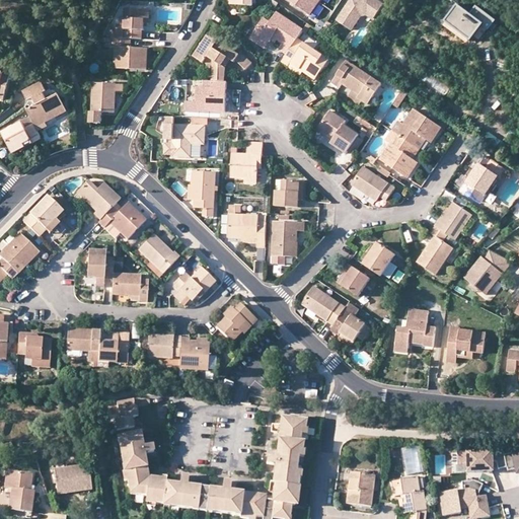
[(321,0),(287,0),(311,16),(321,0)]
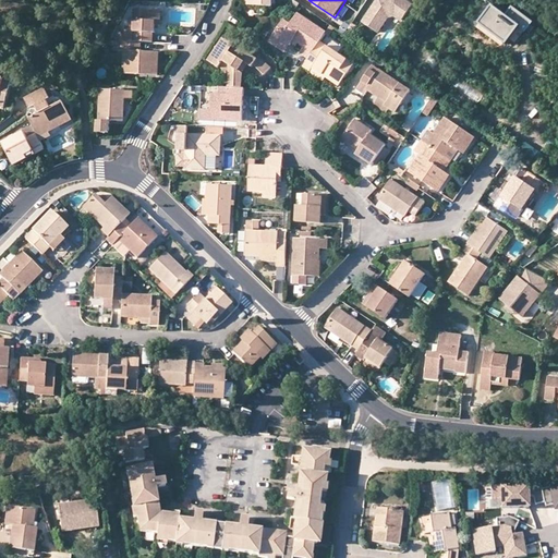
[(376,0),(362,22),(378,32),(388,15),(395,14),(403,20),(414,4),(407,0),(376,0)]
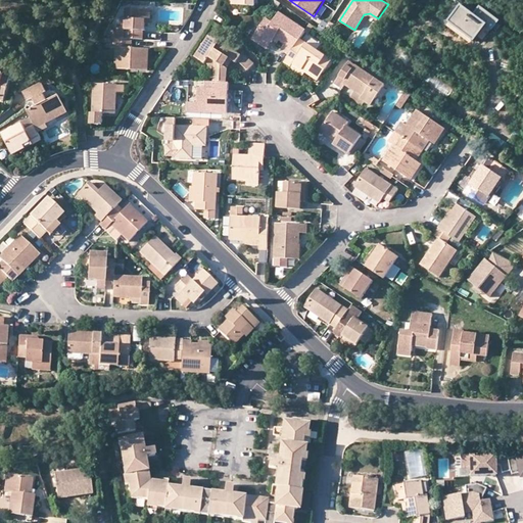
[(501,20),(482,6),(476,14),(463,4),(450,20),(476,40),(488,25),(494,29),(501,20)]
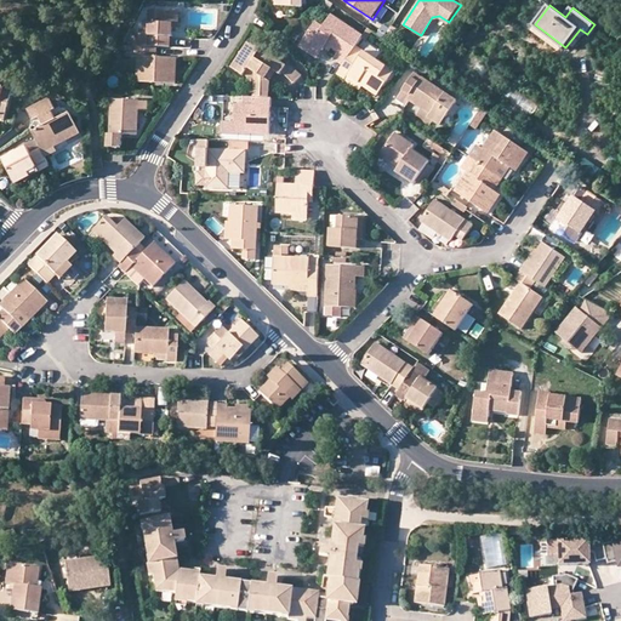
[(135,45),(158,46),(170,46),(171,36),(172,36),(172,28),(172,11),(149,10),(149,33),(135,32),(135,45)]
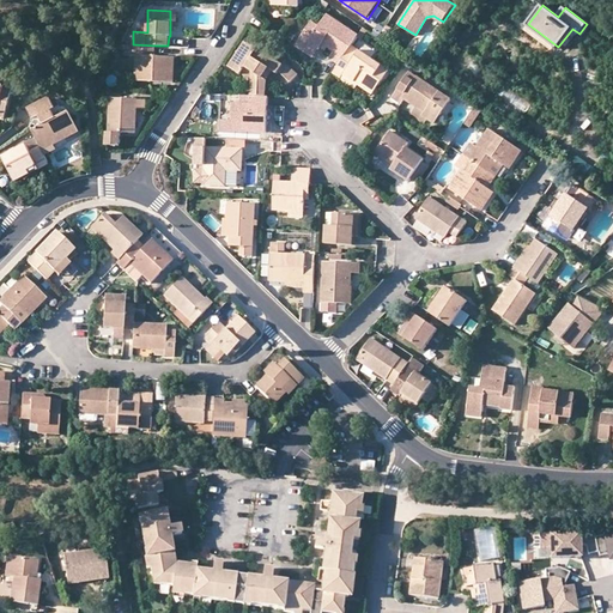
[(301,37),(319,49),(322,44),(334,52),(331,58),(339,64),(352,46),(359,35),(327,14),(319,25),(311,22),(301,37)]
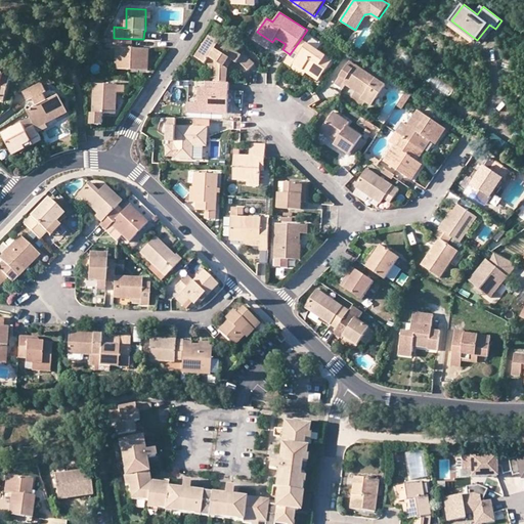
[(489,25),(477,40),(451,20),(446,27),(479,51),(495,29),(489,25)]
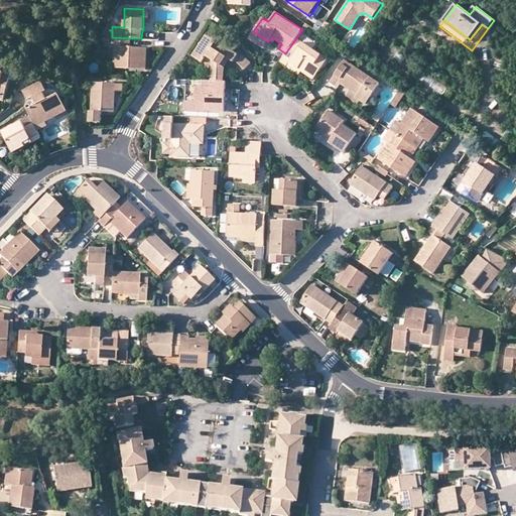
[(211,67),(211,81),(224,82),(224,68),(221,66),(227,57),(230,59),(233,61),(235,59),(245,69),(251,62),(240,51),(238,53),(233,51),(235,48),(222,39),(219,42),(217,41),(220,36),(213,31),(209,36),(206,34),(192,55),(203,62),(207,56),(214,61),(211,67)]
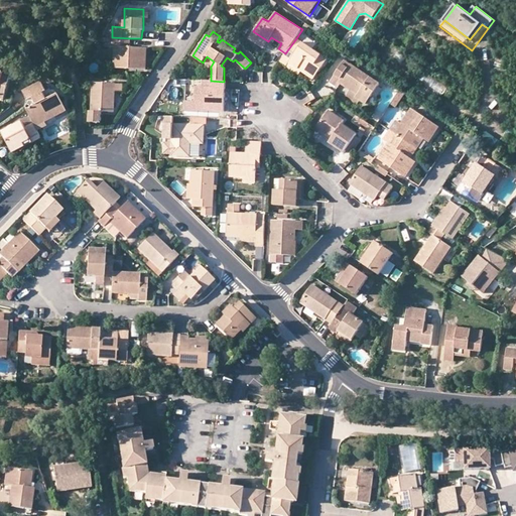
[(264,47),(268,41),(253,31),(249,37),(264,47)]
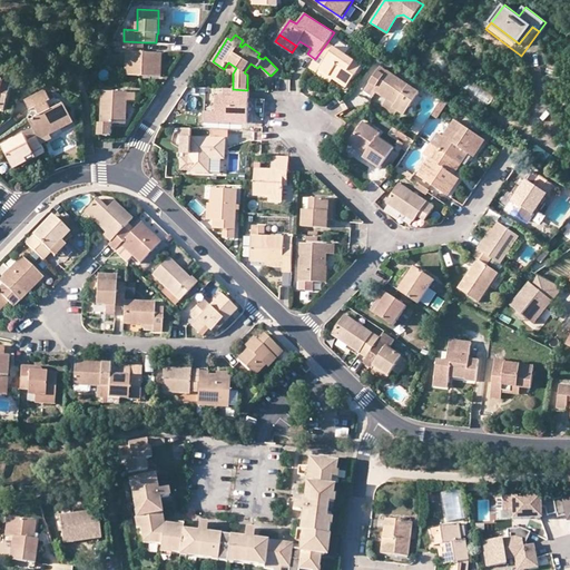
[(124,41),(120,41),(119,51),(127,51),(126,75),(161,76),(163,52),(144,51),(145,42),(124,41)]
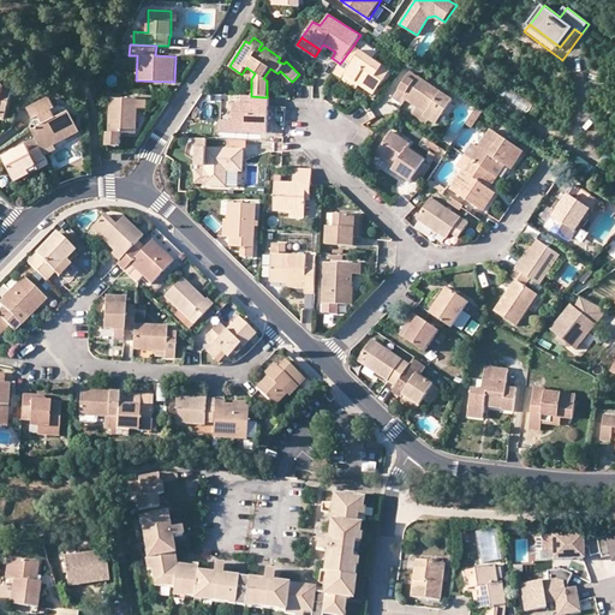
[(345,75),(360,85),(374,94),(389,70),(353,46),(340,64),(334,72),(341,78),(345,75)]
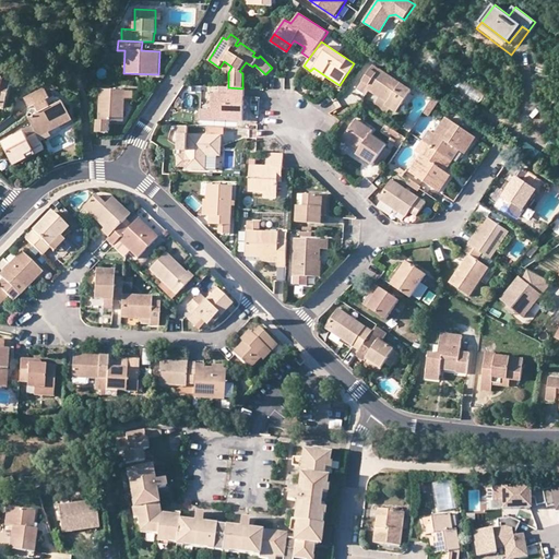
[(219,68),(228,72),(232,67),(224,61),(219,68)]
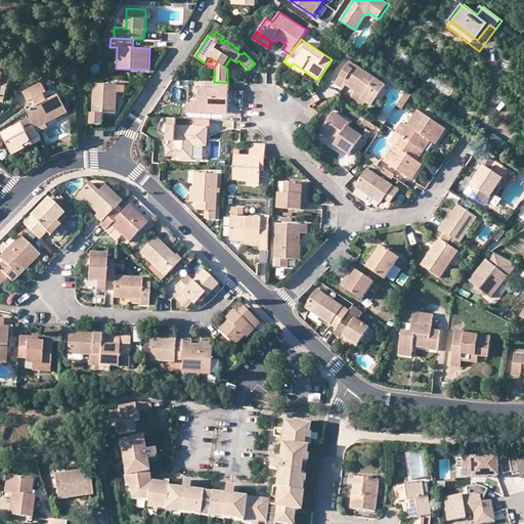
[(227,69),(233,60),(230,58),(224,67),(227,69)]
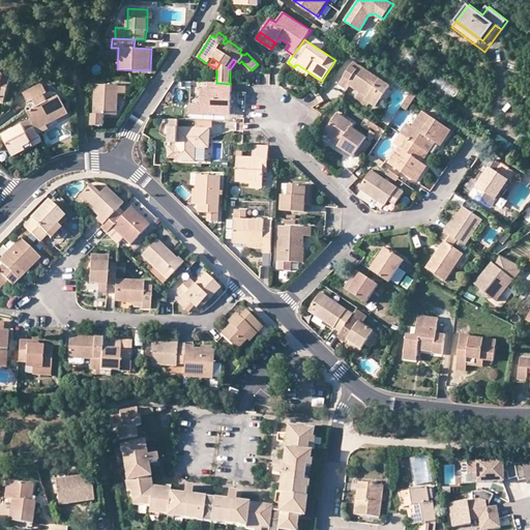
[(365,99),(370,104),(376,107),(390,85),(361,65),(360,66),(354,63),(340,84),(347,89),(350,85),(360,91),(367,96),(365,99)]
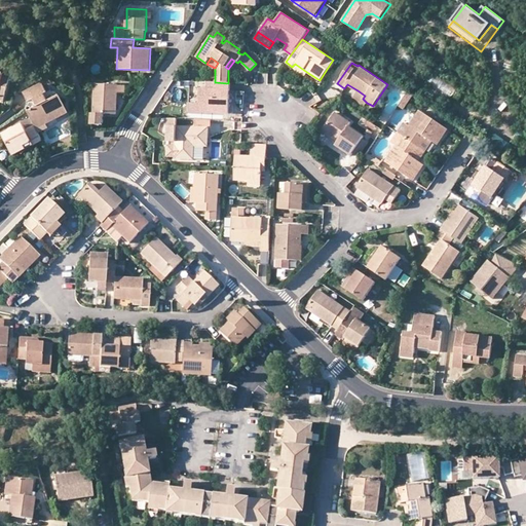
[(305,76),(308,73),(295,64),(292,67),(305,76)]
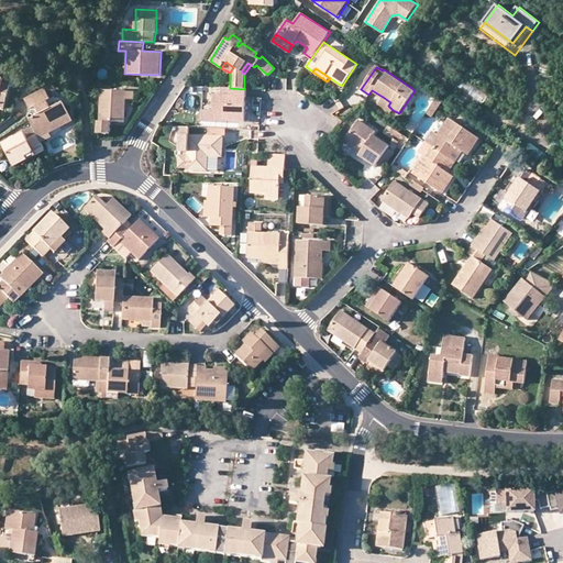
[(0,109),(6,111),(12,84),(0,80),(0,109)]
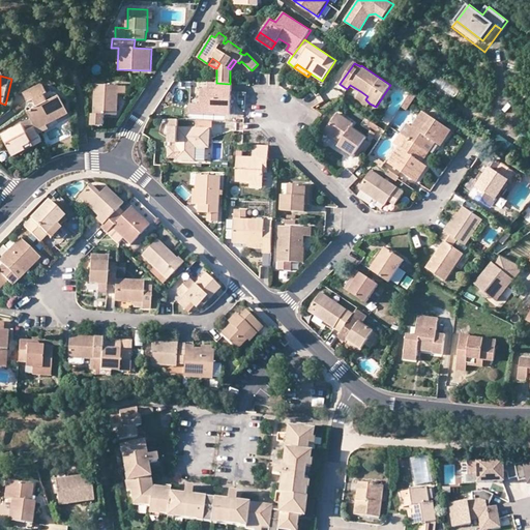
[(216,83),(207,82),(207,89),(201,88),(200,105),(206,106),(206,114),(230,114),(232,84),(230,84),(216,83)]
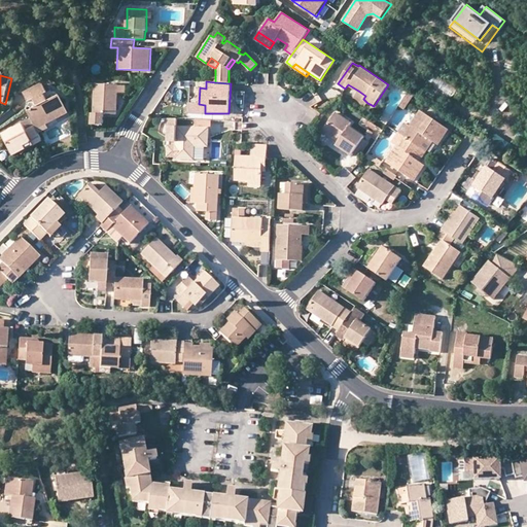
[(27,113),(35,128),(39,136),(48,131),(46,127),(44,121),(49,118),(53,124),(69,114),(61,97),(49,103),(45,96),(48,95),(44,86),(42,85),(24,95),(29,104),(33,102),(37,108),(27,113)]
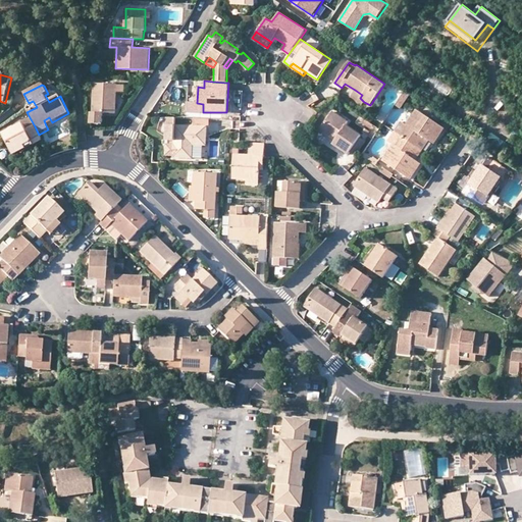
[(116,87),(92,86),(91,115),(90,115),(90,125),(101,126),(101,115),(115,115),(116,87)]
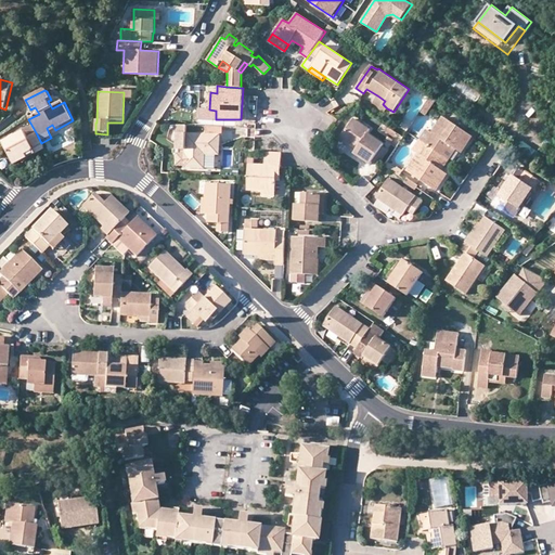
[(385,112),(387,108),(383,104),(385,101),(377,95),(372,103),(385,112)]
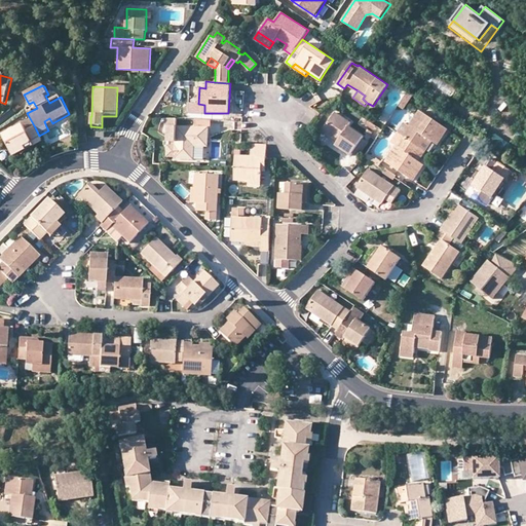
[(399,106),(404,109),(413,95),(408,91),(399,106)]
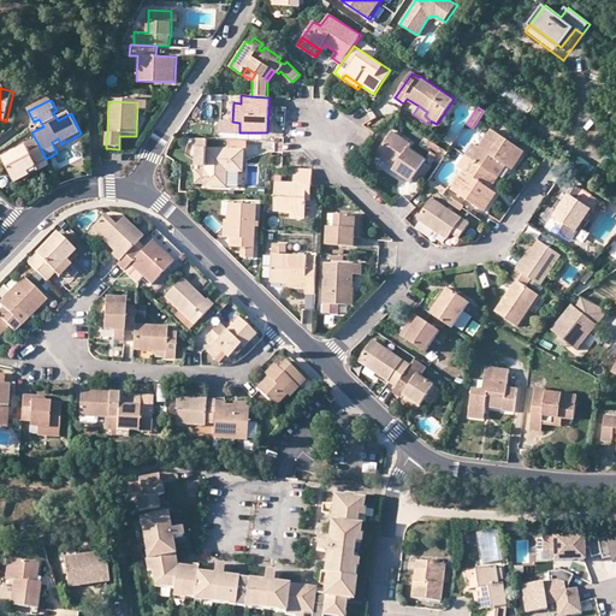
[(30,131),(31,132),(43,126),(39,119),(34,122),(30,131)]
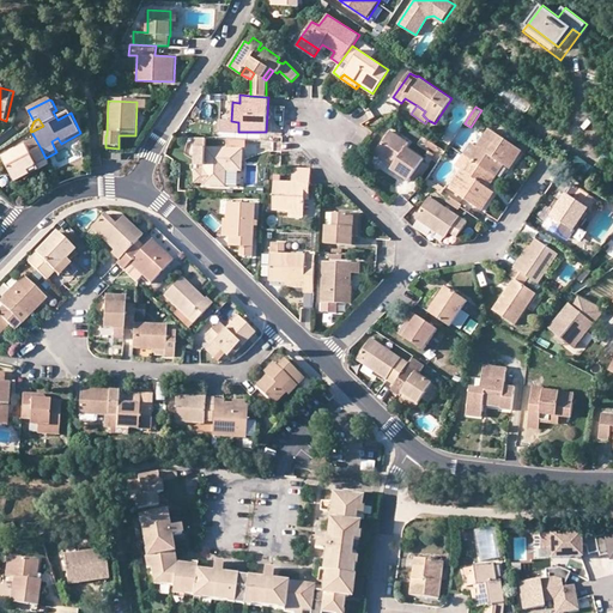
[(497,161),(504,164),(510,169),(522,150),(490,128),(478,146),(469,158),(490,173),(497,161)]
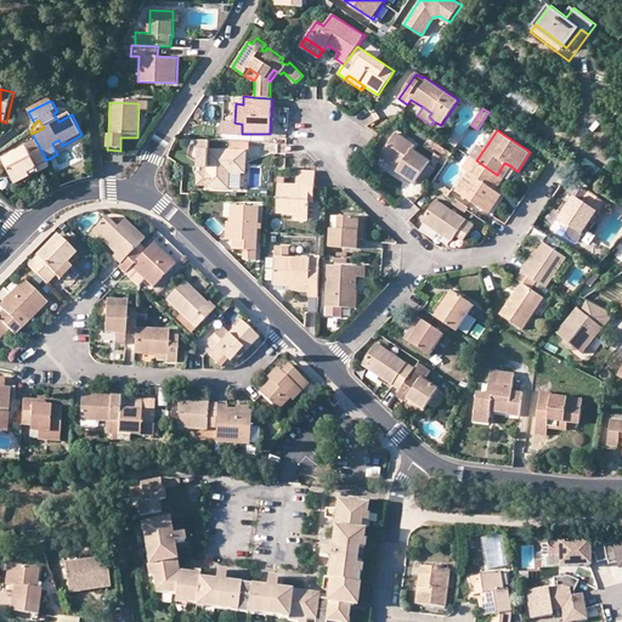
[(418,182),(430,165),(431,163),(414,152),(417,148),(397,135),(383,157),(400,169),(397,173),(417,185),(418,182)]
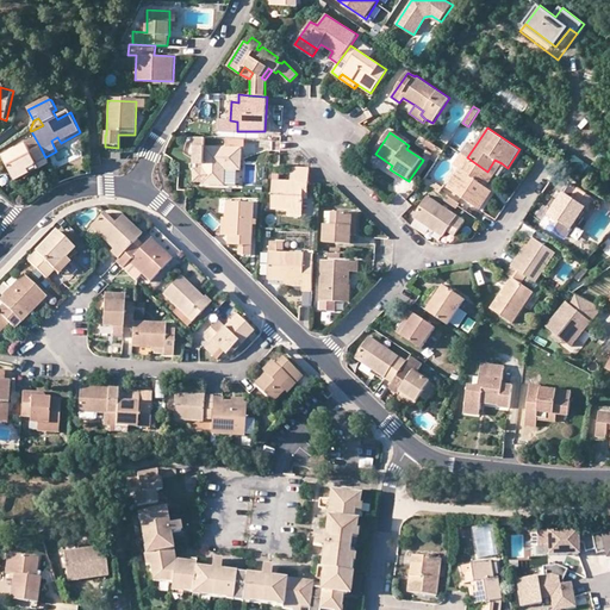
[(244,139),(226,138),(226,148),(205,147),(205,137),(193,137),(193,147),(194,147),(193,163),(197,163),(195,168),(193,168),(193,182),(203,182),(203,184),(221,185),(222,169),(237,169),(241,169),(242,148),(244,148),(244,139)]
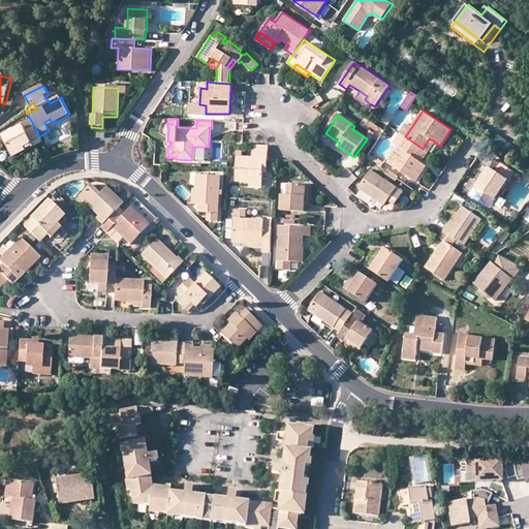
[(399,133),(405,136),(412,126),(406,122),(399,133)]
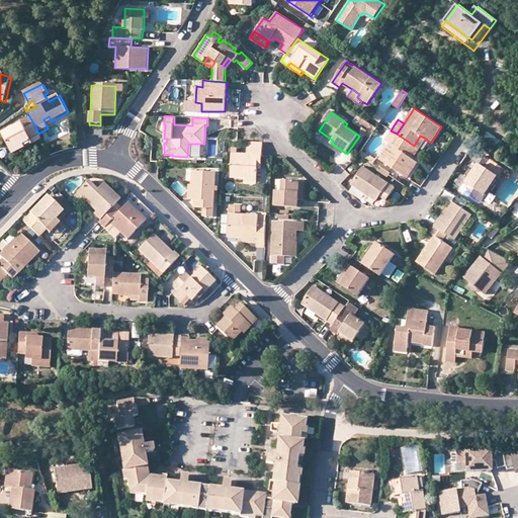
[(23,123),(3,135),(12,153),(32,142),(34,145),(44,141),(38,134),(34,125),(26,130),(23,123)]
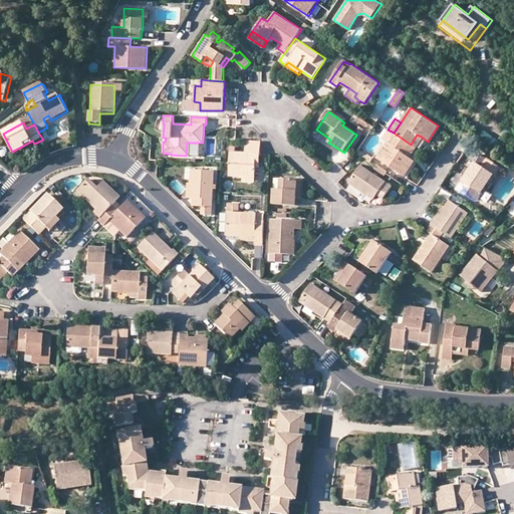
[(513,130),(513,127),(508,124),(504,132),(510,136),(513,130)]
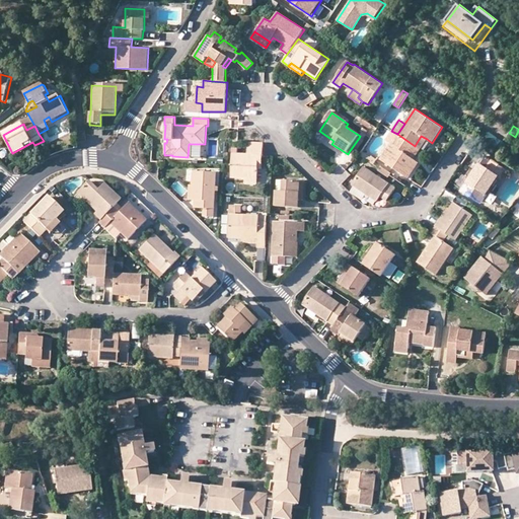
[(397,134),(391,131),(384,140),(390,144),(397,134)]
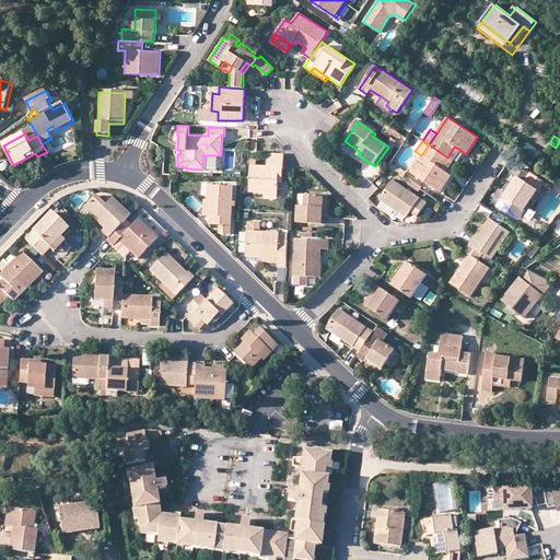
[(441,167),(447,158),(429,144),(421,155),(411,172),(441,193),(452,175),(446,171),(441,167)]
